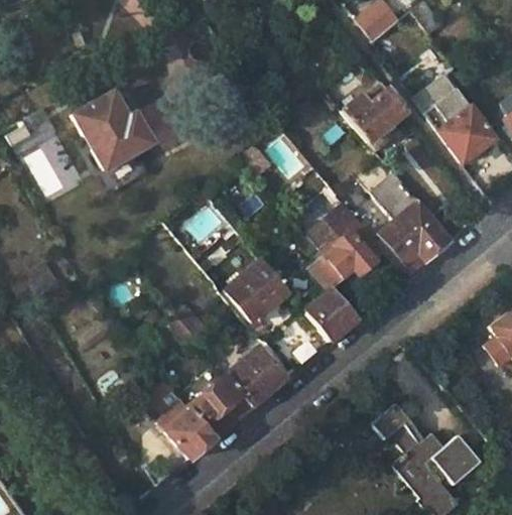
[(440,25),(422,1),(409,11),(417,22),(427,35),(440,25)]
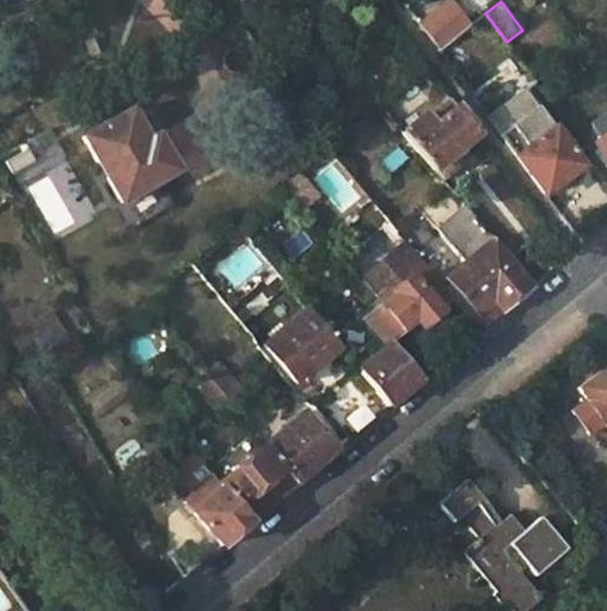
[(441,50),(471,26),(453,2),(424,26),(441,50)]
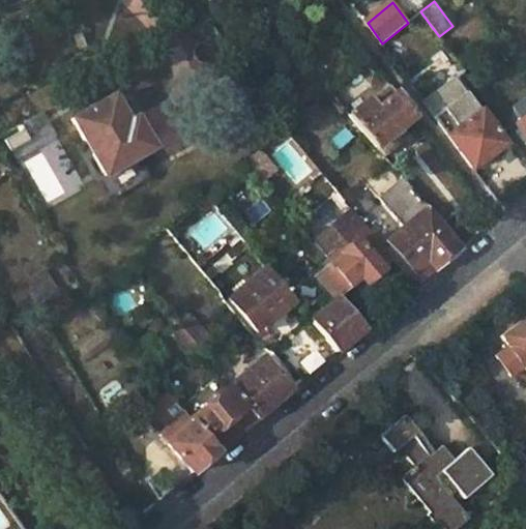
[(420,11),(416,16),(424,27),(429,23),(420,11)]
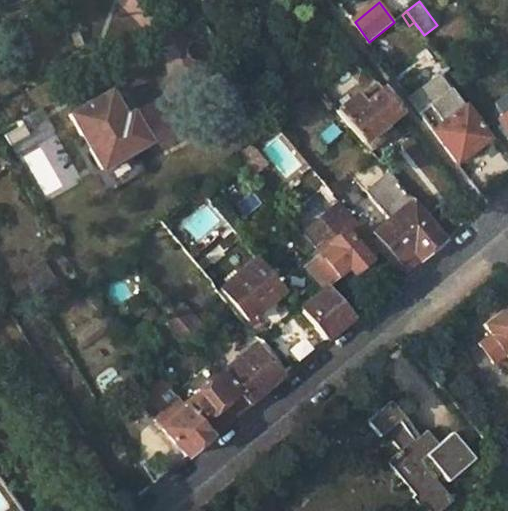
[(469,113),(429,57),(400,78),(410,92),(408,94),(457,162),(488,140),(476,124),(469,113)]
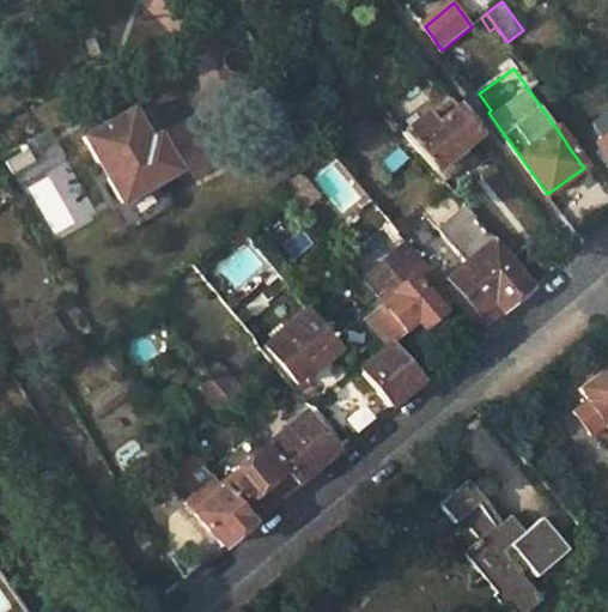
[(479,134),(455,102),(432,120),(429,115),(407,133),(437,170),(456,153),(479,134)]
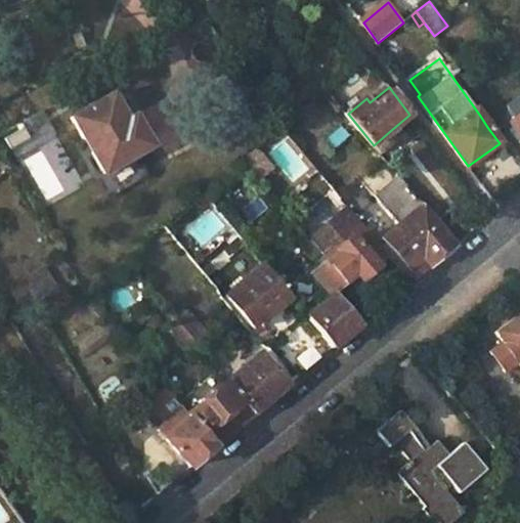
[(104,173),(153,147),(131,109),(123,113),(114,96),(75,118),(104,173)]
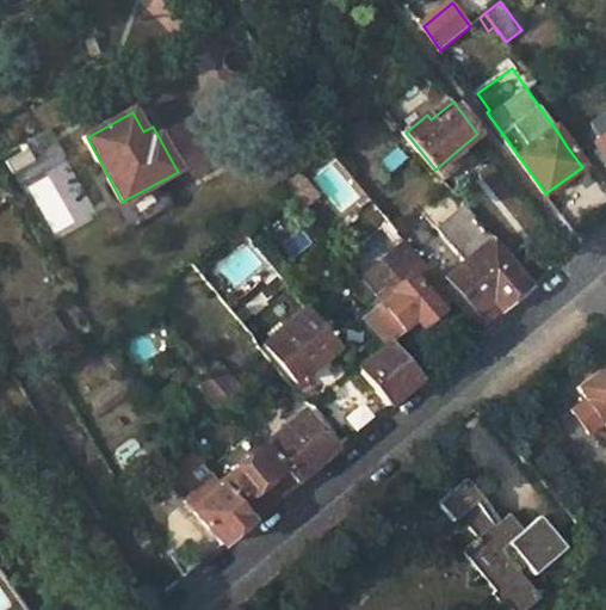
[(560,135),(568,148),(573,145),(564,133),(560,135)]
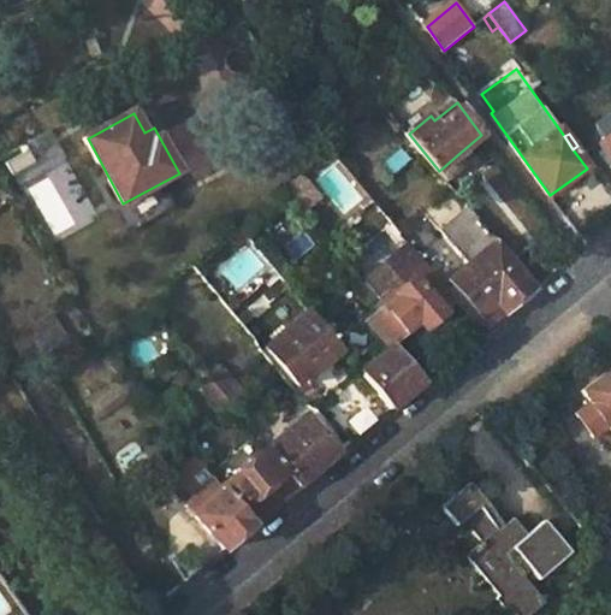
[(468,166),(458,154),(439,171),(450,183),(468,166)]
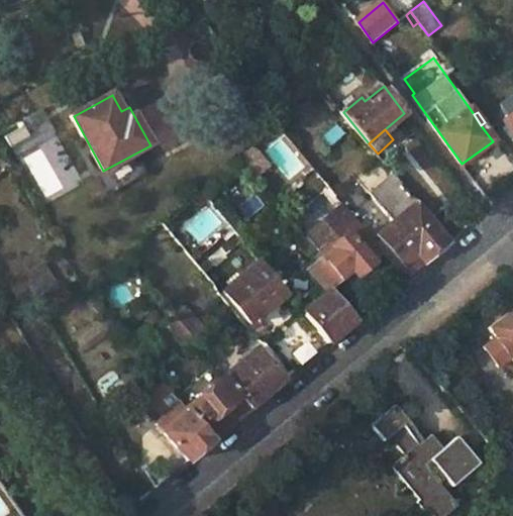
[(246,161),(269,175),(277,162),(254,147),(246,161)]
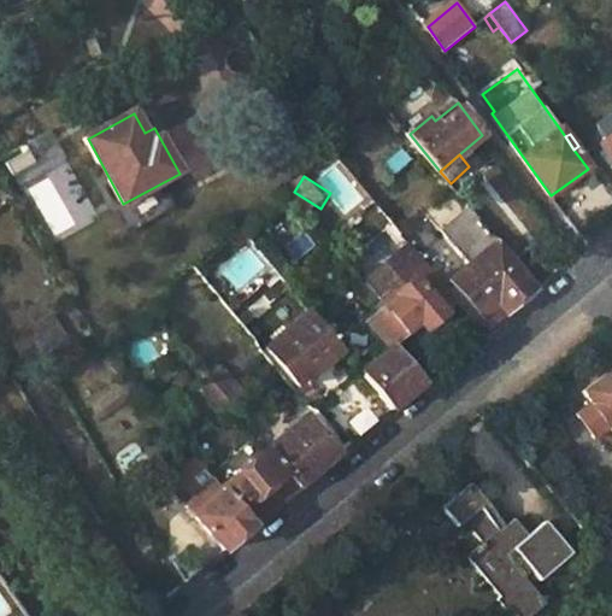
[(447,200),(459,216),(470,206),(457,191),(447,200)]
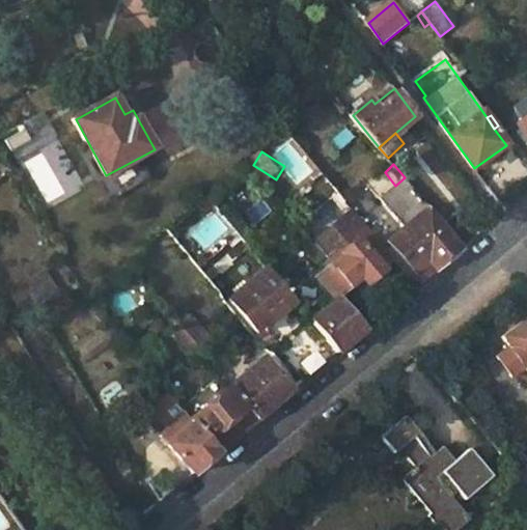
[(444,201),(463,191),(449,166),(431,176),(444,201)]
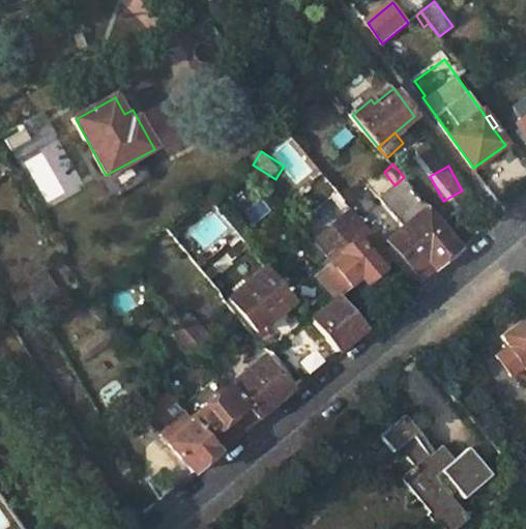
[(380,197),(405,227),(389,240),(414,271),(408,275),(416,286),(461,248),(443,225),(404,177),(395,185),(380,197)]
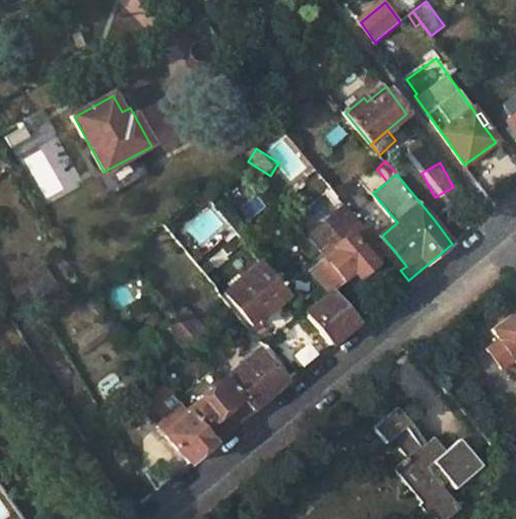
[(388,255),(347,205),(319,231),(336,252),(326,260),(344,281),(356,273),(361,278),(378,264),(388,255)]
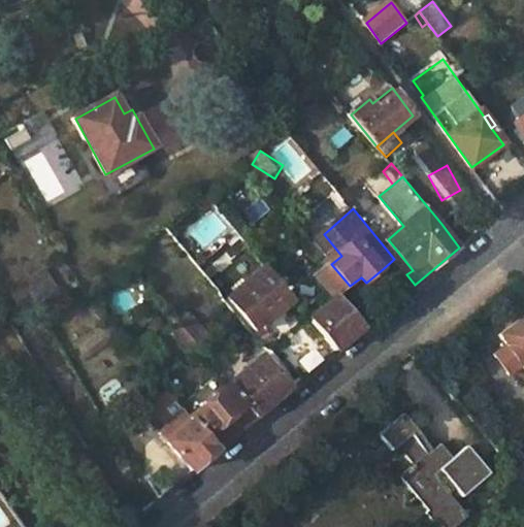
[(459,248),(473,235),(456,212),(441,224),(459,248)]
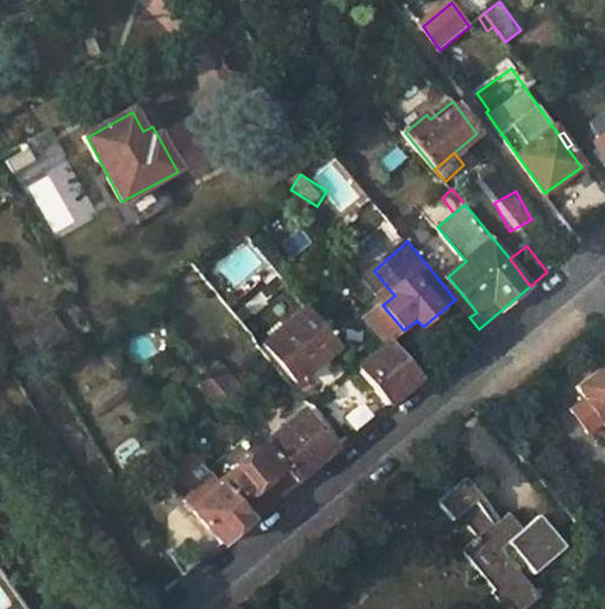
[(386,345),(404,330),(382,305),(366,319),(386,345)]
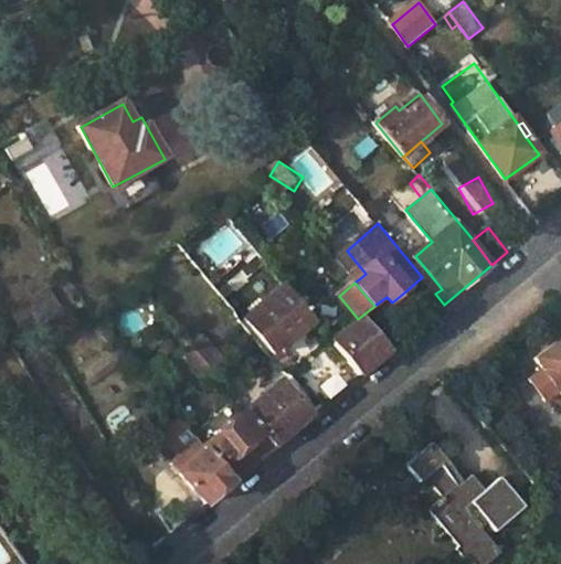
[(315,321),(285,285),(246,318),(276,353),(315,321)]
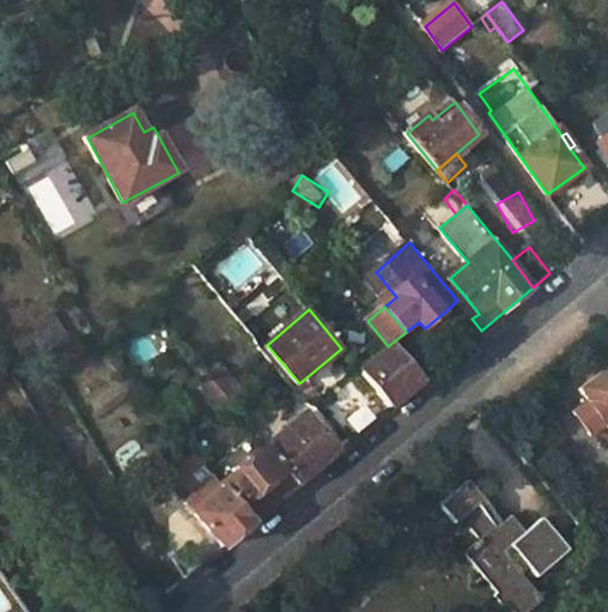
[(419,382),(420,382),(391,346),(369,365),(360,371),(389,408),(419,382)]
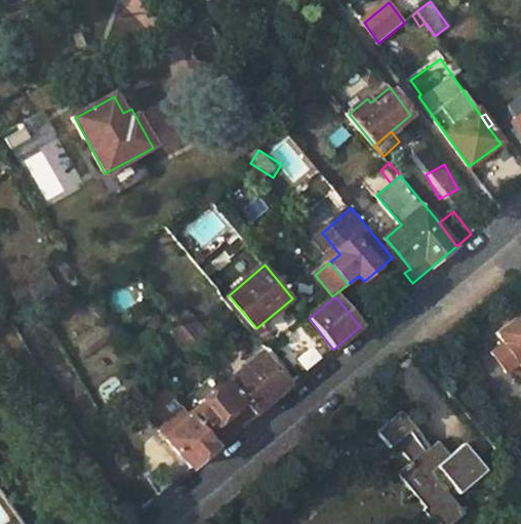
[(309,318),(316,313),(307,300),(299,307),(309,318)]
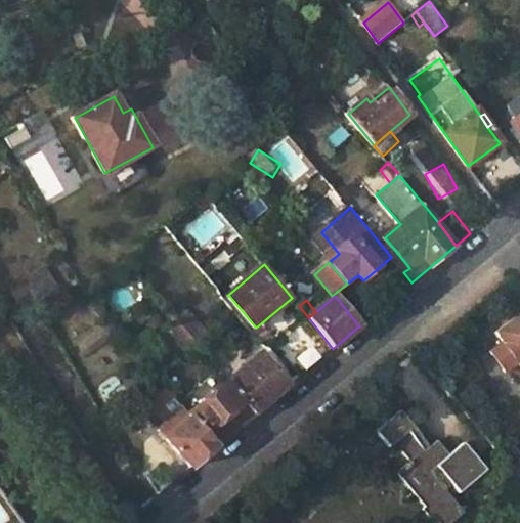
[(519,304),(489,325),(519,368),(519,304)]
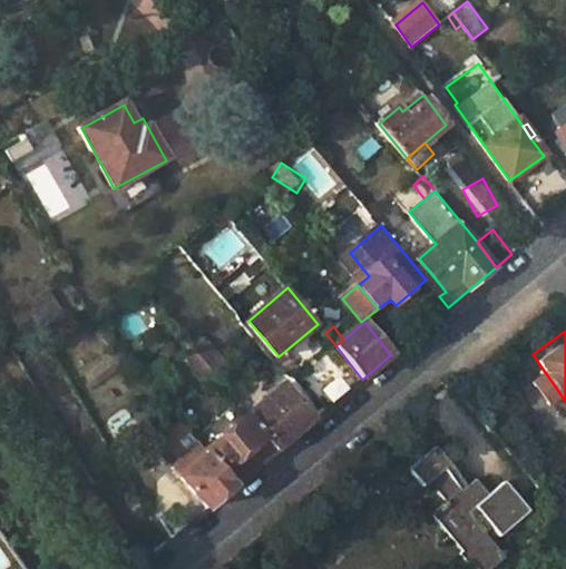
[(362,380),(335,345),(301,374),(329,408),(362,380)]
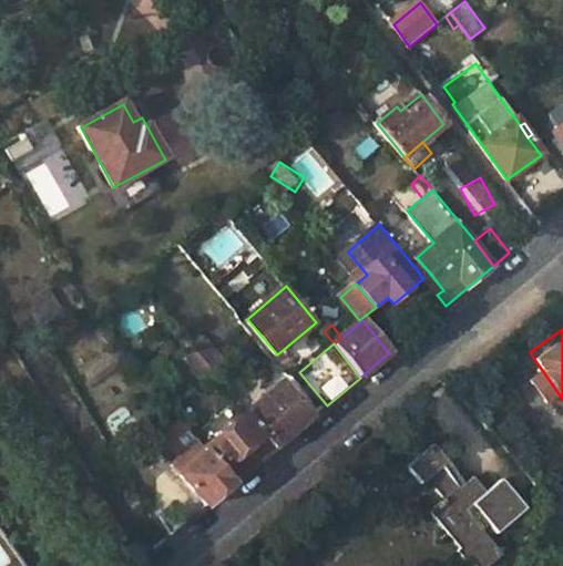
[(203,378),(213,370),(194,347),(186,353),(194,363),(193,364),(203,378)]
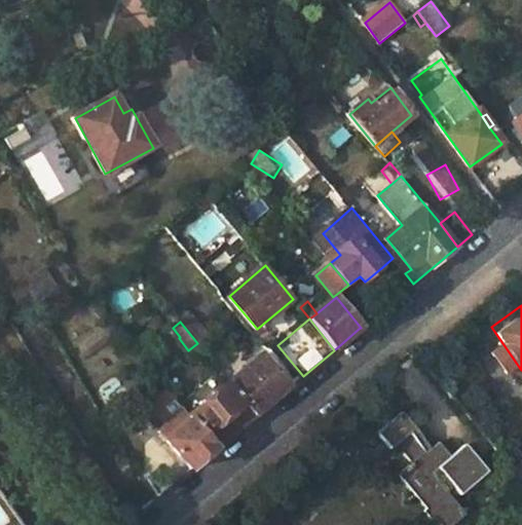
[(265,354),(230,383),(256,415),(290,386),(265,354)]
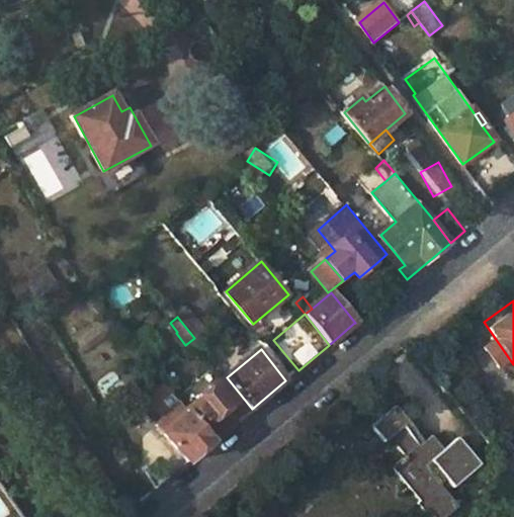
[(227,377),(187,410),(213,441),(252,409),(227,377)]
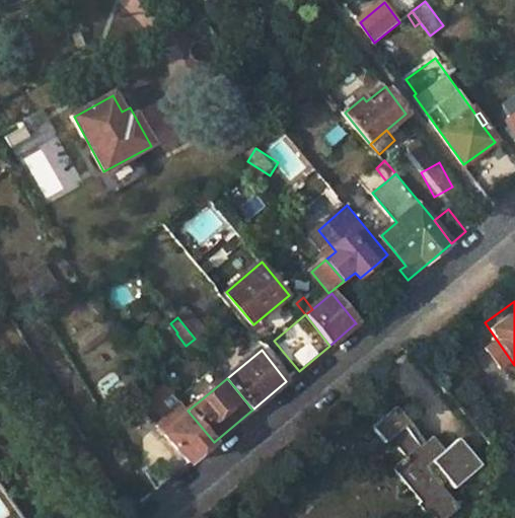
[(168,395),(177,407),(181,403),(165,383),(159,388),(166,396),(168,395)]
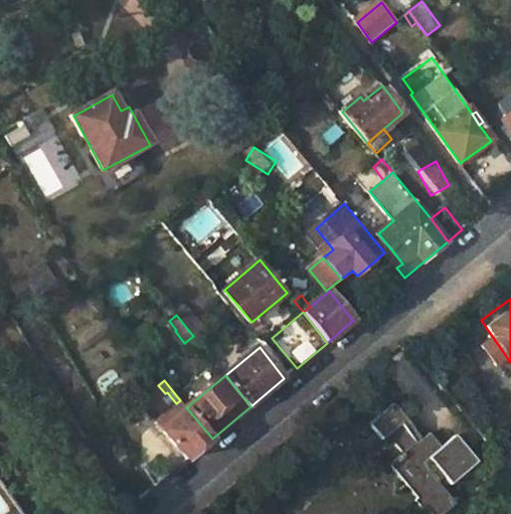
[(156,420),(187,460),(212,439),(186,407),(180,400),(176,403),(156,420)]
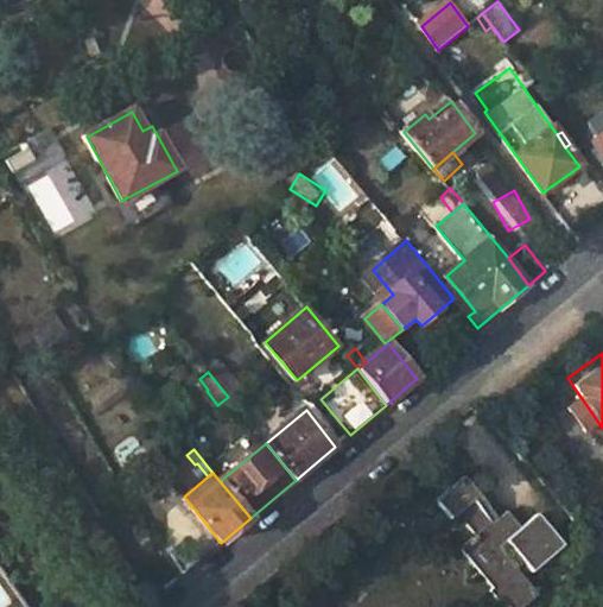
[(462,549),(513,606),(533,606),(546,596),(522,569),(528,563),(535,571),(569,544),(541,512),(522,529),(506,510),(499,517),(463,479),(435,503),(451,522),(457,516),(475,537),(462,549)]
